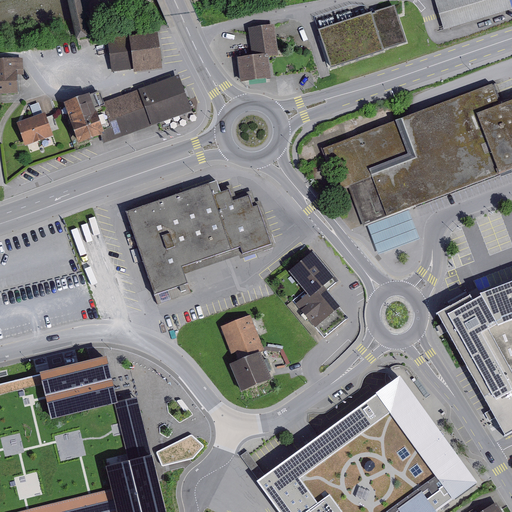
[(440,0),(434,2),(443,32),(511,11),(511,10),(508,0),(440,0)]
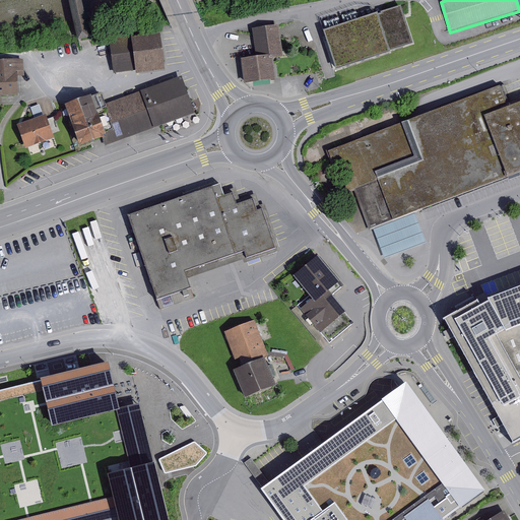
[(324,36),(336,74),(390,56),(389,53),(412,46),(400,9),(381,15),(381,17),(375,19),(324,36)]
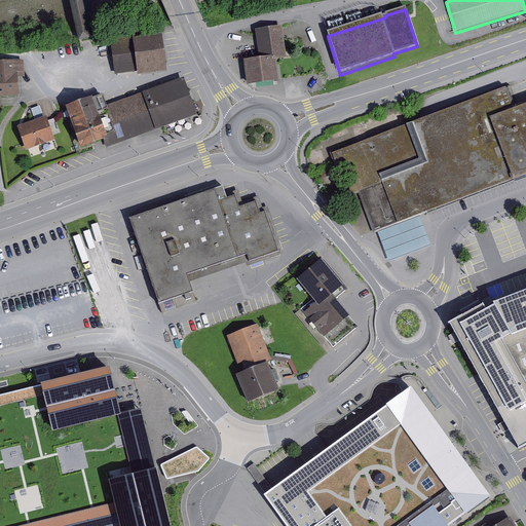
[(260,62),(243,63),(248,88),(279,84),(275,64),(287,61),(283,29),(255,32),(260,62)]
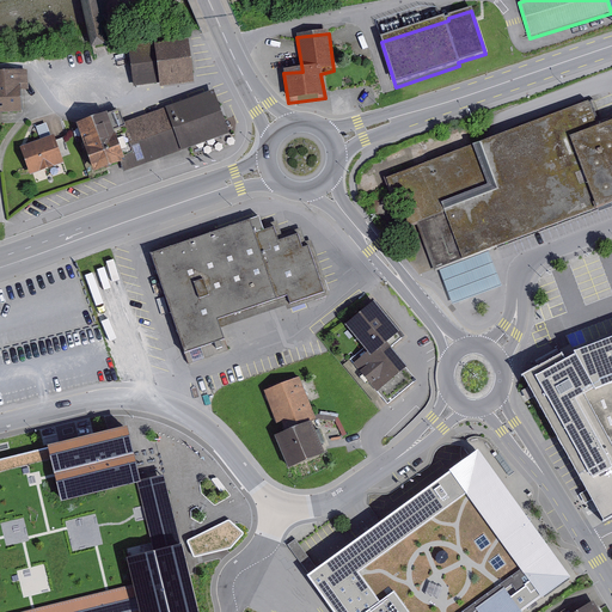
[(155,42),(129,46),(134,86),(160,83),(160,89),(195,84),(189,41),(155,46),(155,42)]
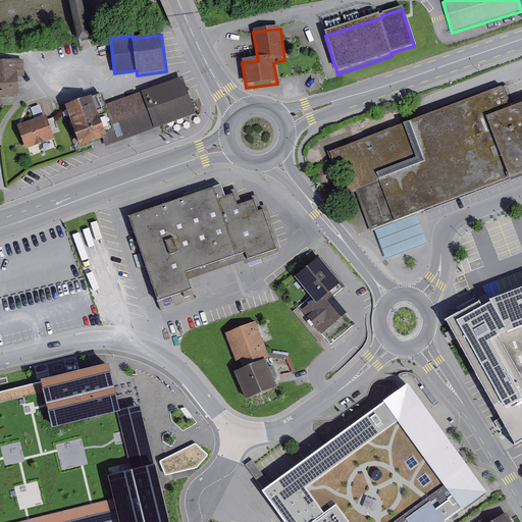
[(0,95),(20,94),(19,75),(24,75),(23,58),(0,58),(0,95)]
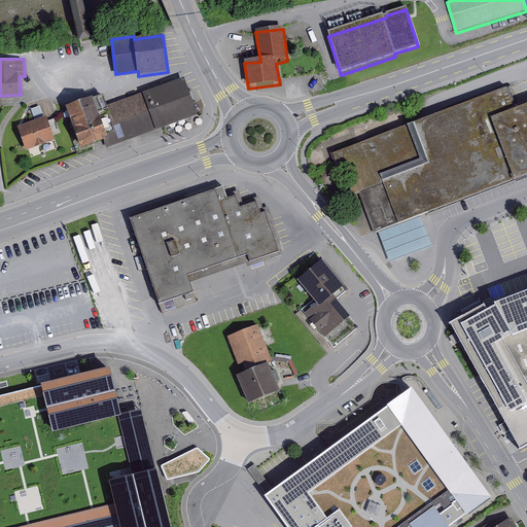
[(107,146),(164,127),(163,126),(198,113),(184,75),(143,90),(143,91),(107,104),(108,106),(106,106),(114,129),(107,132),(108,135),(103,137),(107,146)]
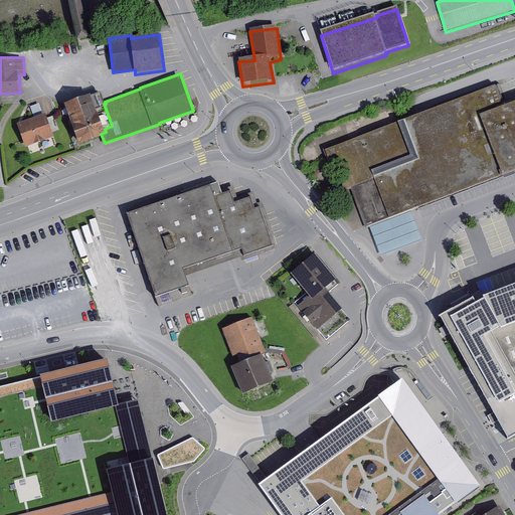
[(495,82),(325,148),(330,163),(341,159),(344,166),(346,172),(342,174),(343,190),(352,187),(366,226),(369,225),(389,217),(410,210),(514,168),(514,98),(503,103),(495,82)]
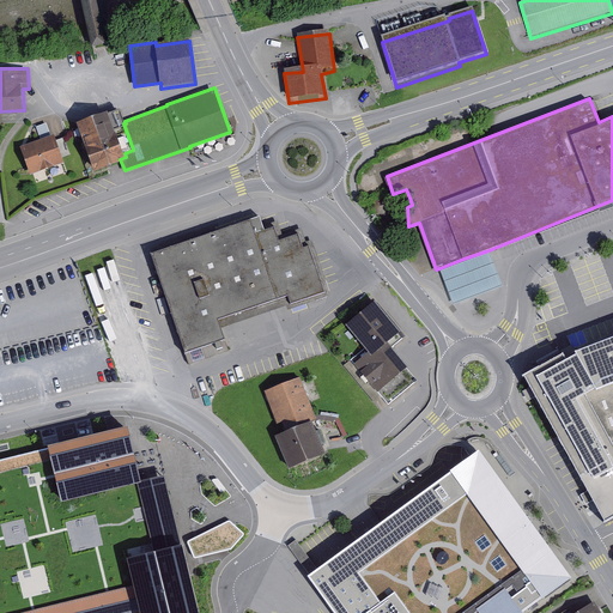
[(107,109),(77,120),(93,169),(120,159),(126,157),(125,153),(133,150),(123,123),(126,123),(125,121),(120,107),(108,111),(107,109)]
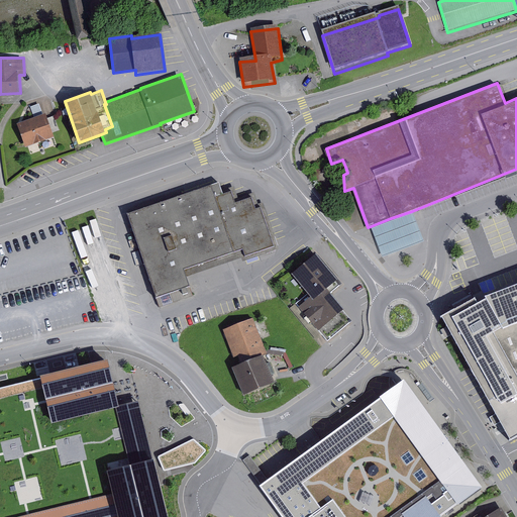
[(45,112),(16,122),(25,146),(54,136),(45,112)]
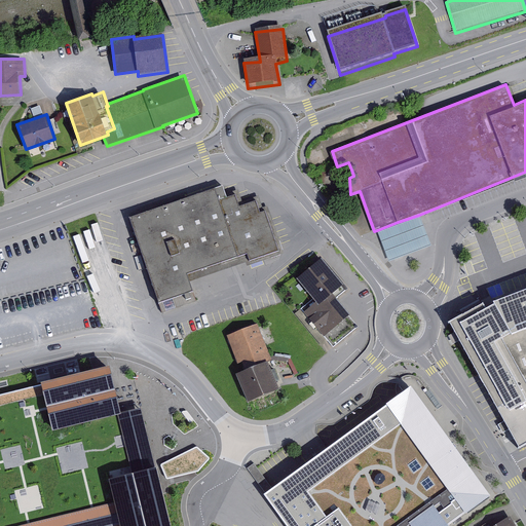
[(223,183),(128,215),(158,302),(194,290),(190,280),(188,272),(247,253),(249,259),(278,250),(265,210),(260,211),(256,199),(239,204),(235,192),(227,195),(226,192),(223,183)]
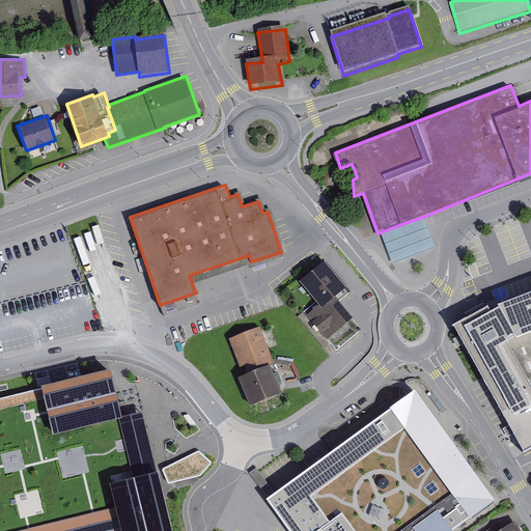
[(249,255),(190,275),(192,283),(249,263),(249,268),(286,255),(271,206),(264,208),(261,196),(245,202),(241,190),(228,194),(229,197),(238,194),(242,206),(258,201),(262,213),(268,212),(281,252),(251,261),(249,255)]
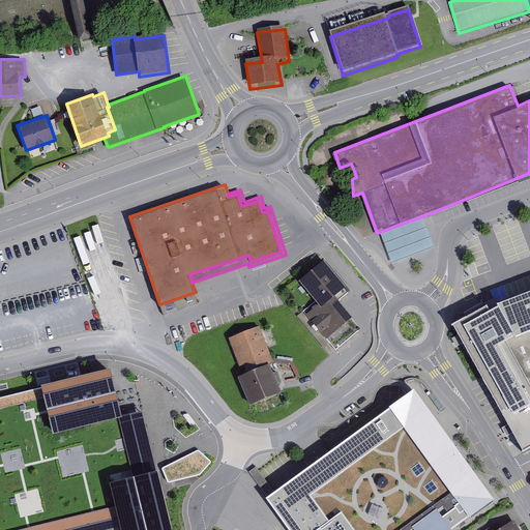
[(434,247),(422,216),(401,224),(380,232),(391,263),(434,247)]
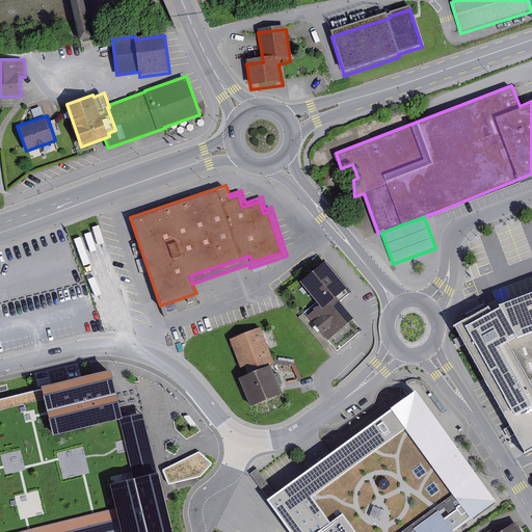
[(318,301),(304,312),(331,344),(337,350),(363,329),(352,318),(354,316),(342,300),(350,293),(345,287),(347,286),(324,259),(299,280),(318,301)]
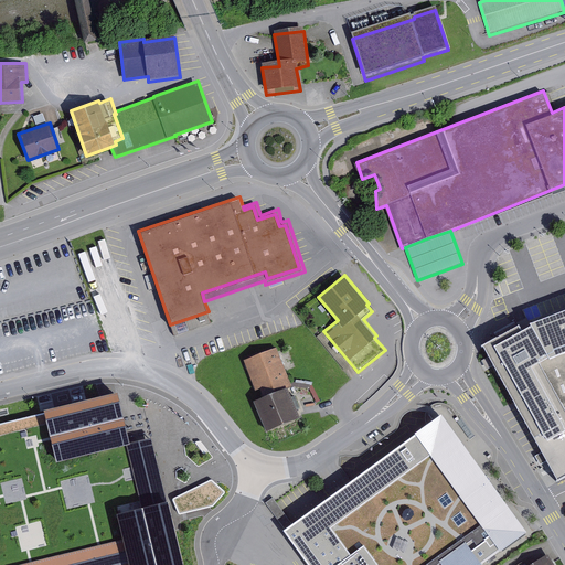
[(209,311),(170,324),(173,336),(212,323),(209,311)]
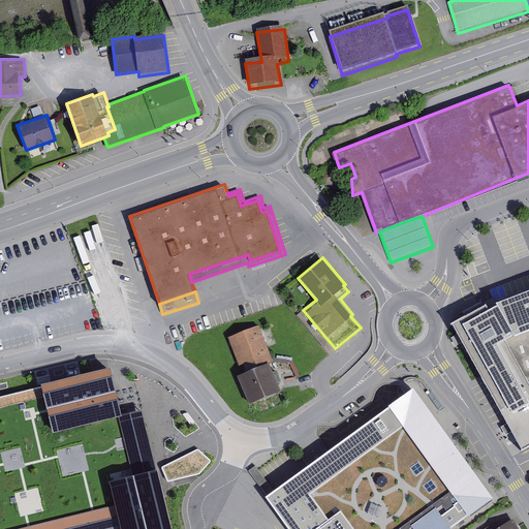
[(528,291),(496,305),(497,307),(514,331),(505,336),(528,377),(528,291)]
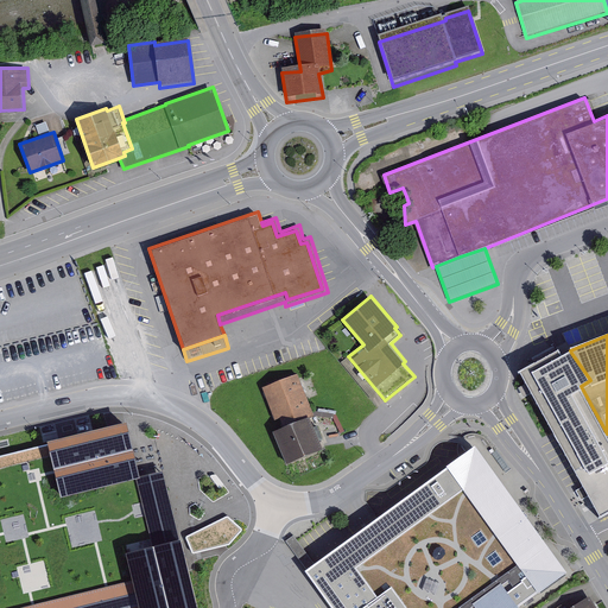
[(558,352),(519,373),(553,432),(584,486),(600,514),(607,508),(607,434),(581,386),(590,380),(571,353),(562,359),(558,352)]
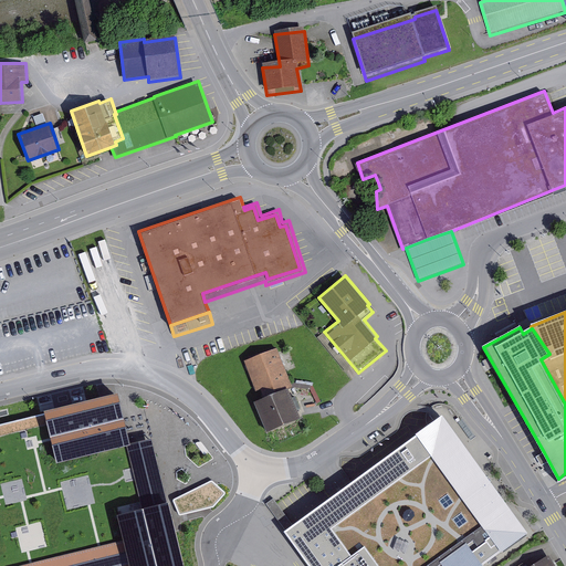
[(353,366),(324,332),(317,337),(346,371),(353,366)]
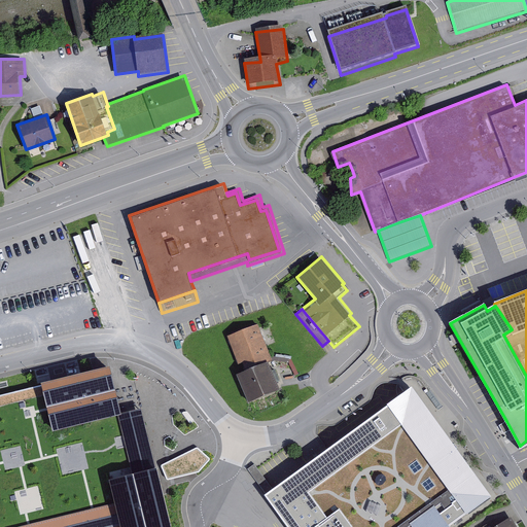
[(257,323),(226,337),(239,364),(243,363),(246,372),(237,376),(249,405),(279,392),(275,381),(279,380),(275,369),(271,371),(268,362),(274,360),(257,323)]
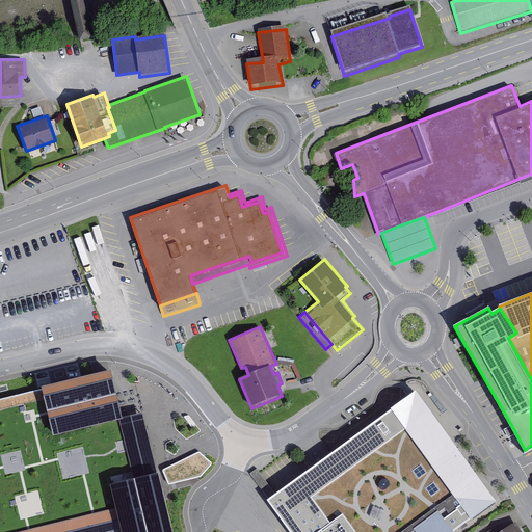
[(106,378),(0,402),(0,531),(166,531),(154,477),(130,482),(106,378)]
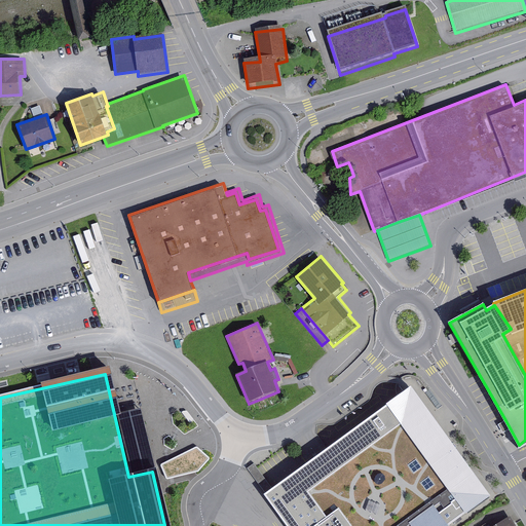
[(288,525),(443,525),(490,492),(412,384),(263,491),(288,525)]
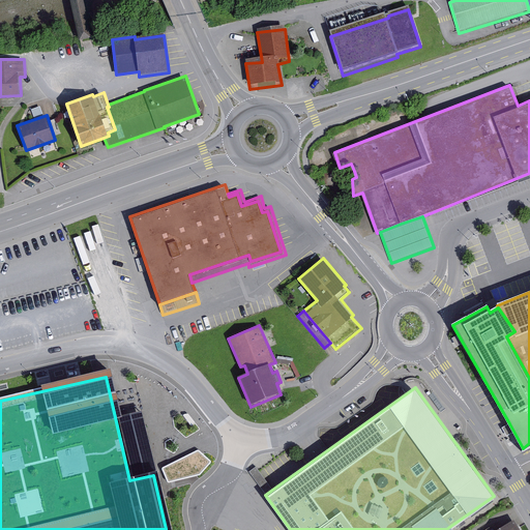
[(521,529),(513,518),(494,529),(492,526),(483,529),(521,529)]
